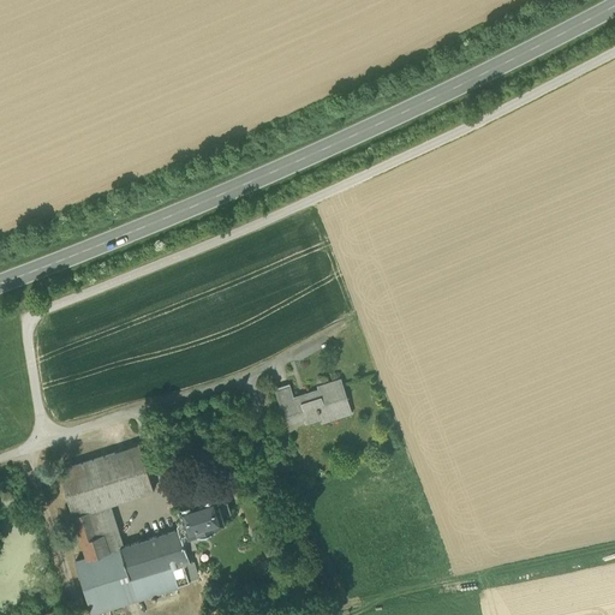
[(280,404),(286,424),(304,419),(309,417),(308,411),(317,407),(320,416),(321,415),(322,418),(323,422),(332,419),(352,413),(341,377),(317,386),(318,389),(294,396),(293,398),(294,401),(291,402),(290,400),(280,404)]
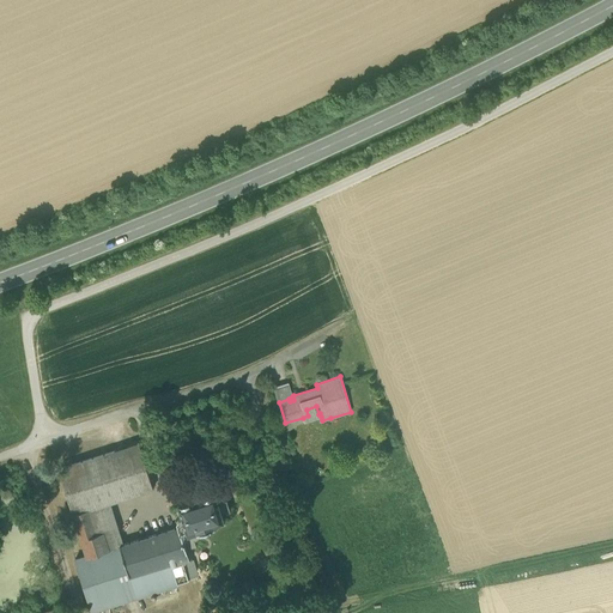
[(273,387),(279,402),(289,399),(290,401),(293,400),(292,396),(293,395),(289,382),(273,387)]
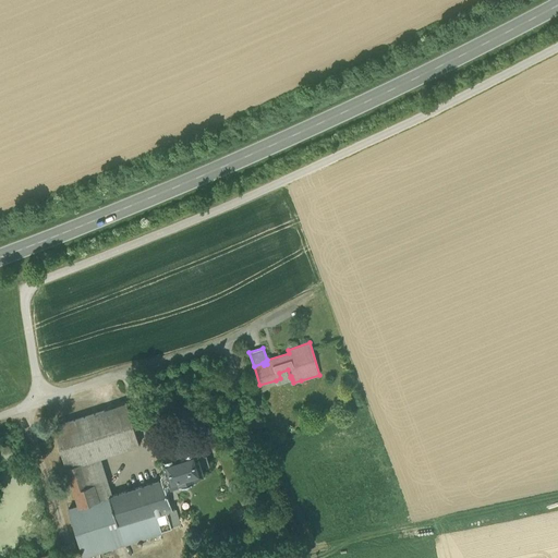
[(280,378),(276,380),(277,385),(292,379),(291,376),(290,377),(288,370),(279,373),(280,378)]
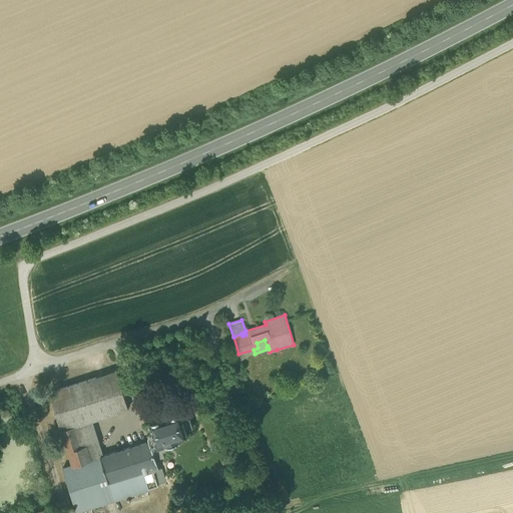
[(49,392),(61,430),(91,421),(128,409),(116,371),(49,392)]
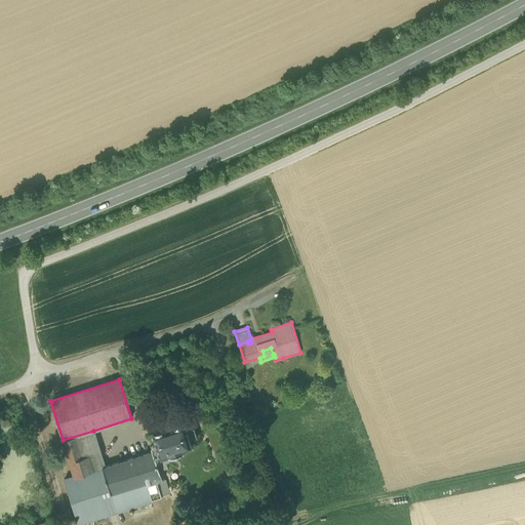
[(153,451),(160,470),(162,469),(168,468),(166,462),(171,461),(173,457),(172,453),(177,453),(180,451),(184,450),(183,447),(192,444),(190,439),(197,437),(193,425),(186,427),(185,421),(178,422),(177,420),(163,426),(164,428),(155,431),(154,433),(156,441),(154,442),(152,446),(153,451)]
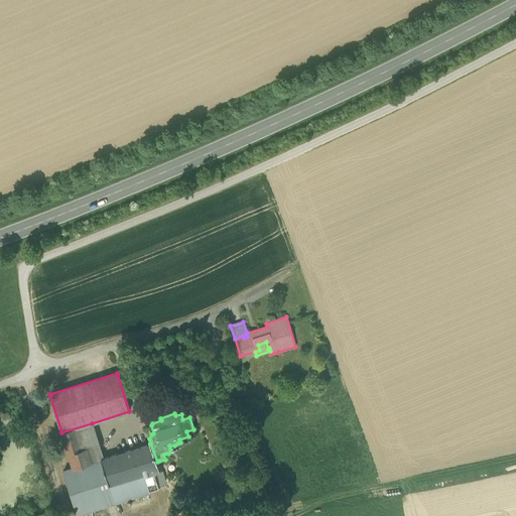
[(103,459),(92,423),(61,432),(73,468),(103,459)]
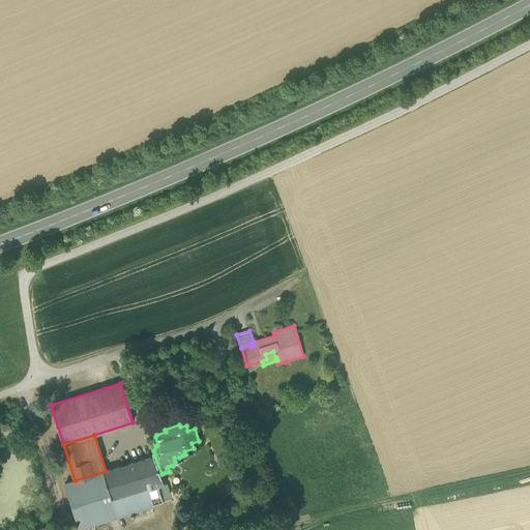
[(154,455),(106,471),(75,480),(65,483),(79,528),(164,501),(158,487),(165,486),(165,484),(164,483),(164,482),(162,474),(154,455)]
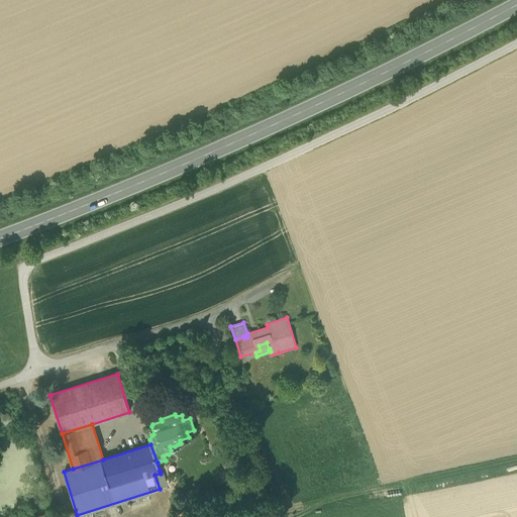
[(154,475),(160,489),(167,486),(162,473),(161,473),(161,474),(154,475)]
